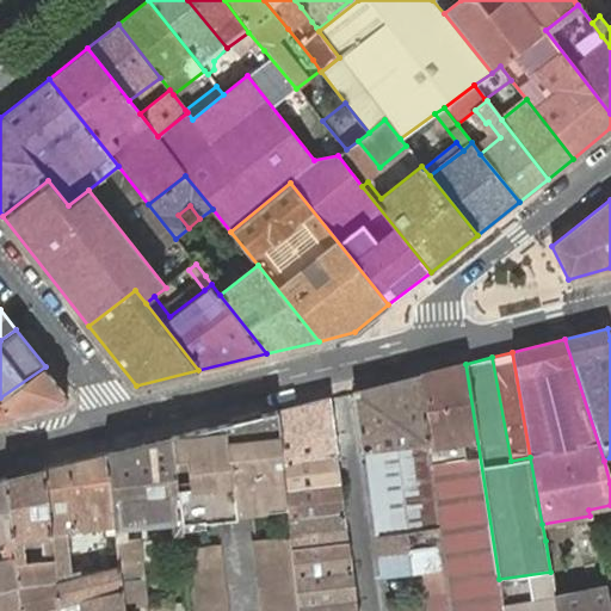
[(466,364),(419,376),(429,443),(439,526),(440,548),(444,568),(446,590),(448,597),(449,610),(491,610),(503,609),(499,579),(466,364)]
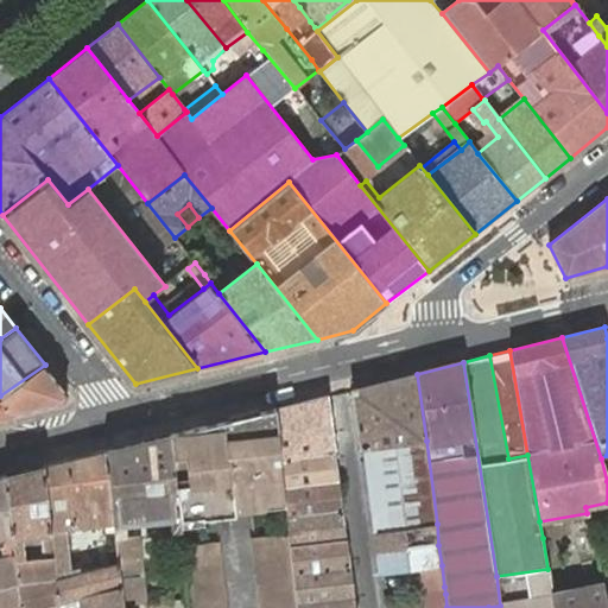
[(0,396),(13,413),(64,401),(67,393),(45,365),(0,396)]
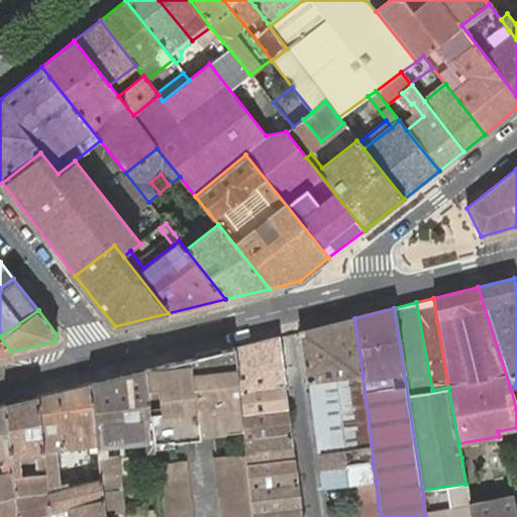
[(354,318),(300,331),(306,382),(311,381),(363,375),(354,318)]
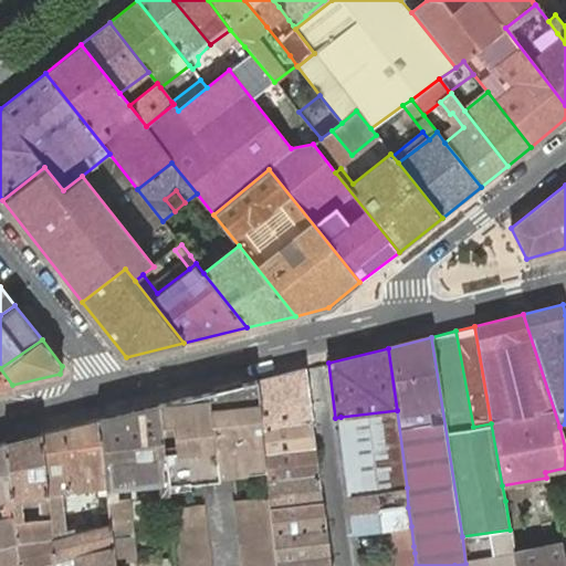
[(0,387),(12,385),(0,368),(0,387)]
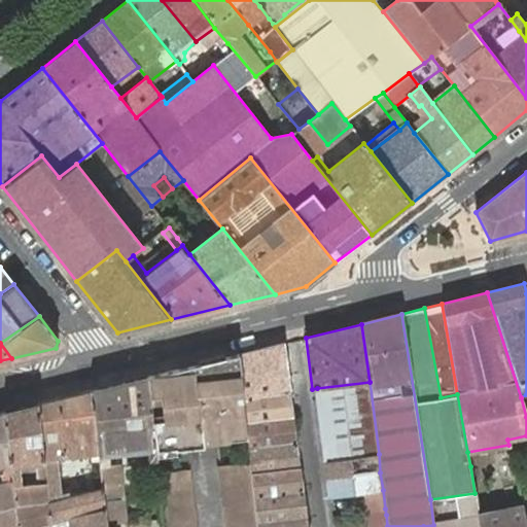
[(283,343),(240,354),(244,397),(289,391),(283,343)]
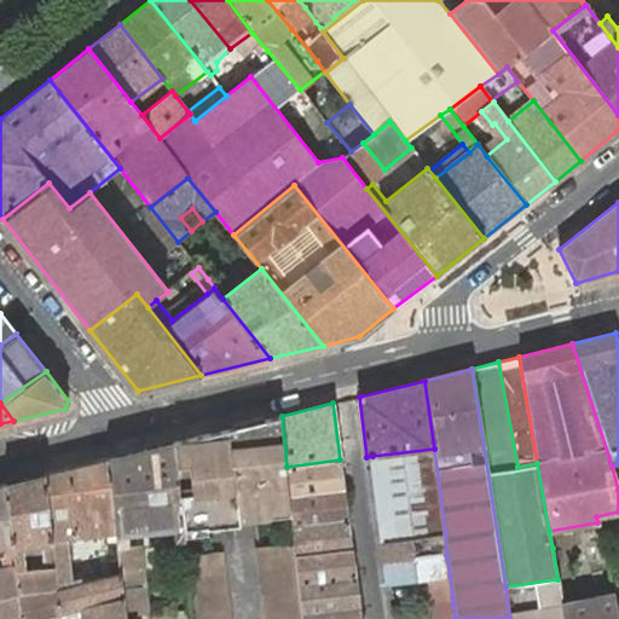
[(197,462),(175,464),(181,527),(204,525),(204,528),(219,527),(219,524),(236,521),(255,520),(255,518),(271,515),(271,510),(290,508),(289,496),(287,467),(282,416),(226,429),(195,438),(197,462)]
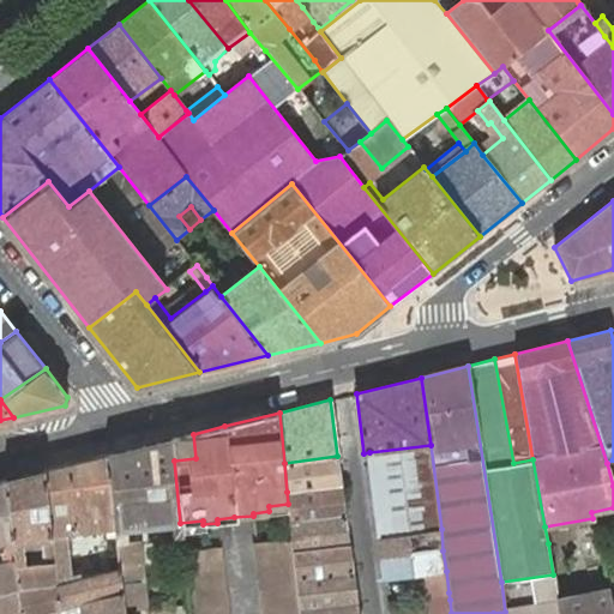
[(193,434),(172,439),(174,461),(196,458),(193,434)]
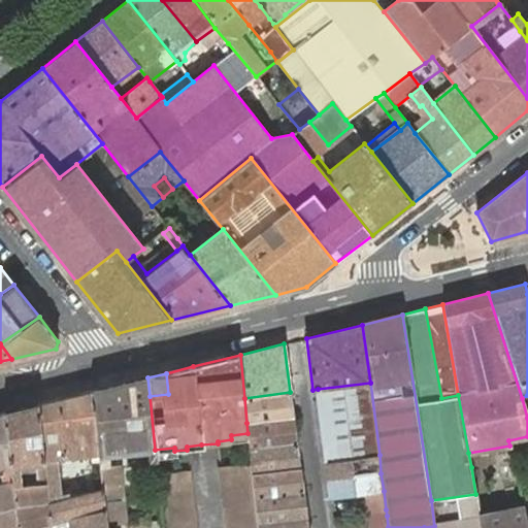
[(147,377),(93,391),(99,455),(100,461),(100,466),(102,489),(106,524),(123,522),(117,463),(109,463),(108,454),(147,450),(149,461),(156,461),(156,456),(156,454),(155,450),(150,396),(147,377)]
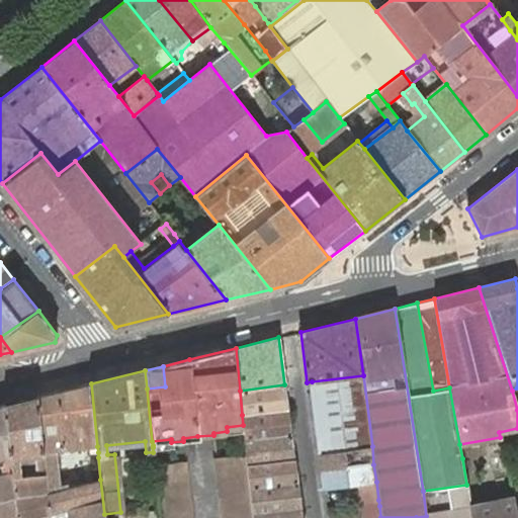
[(363,375),(312,381),(321,453),(372,446),(363,375)]
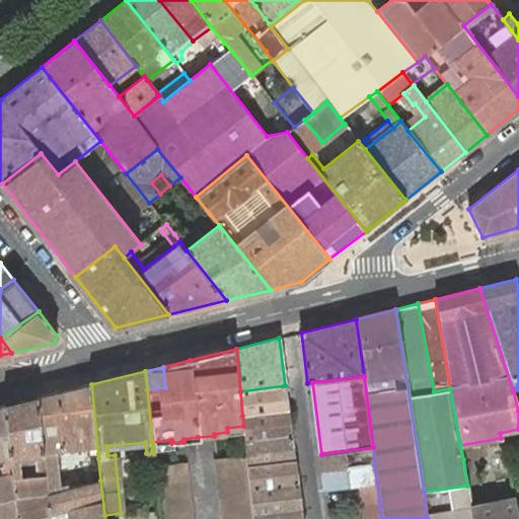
[(91,384),(36,398),(42,453),(47,495),(48,514),(68,509),(67,518),(104,518),(104,515),(100,480),(60,491),(57,461),(50,462),(49,452),(56,452),(89,448),(90,454),(98,453),(97,447),(91,384)]
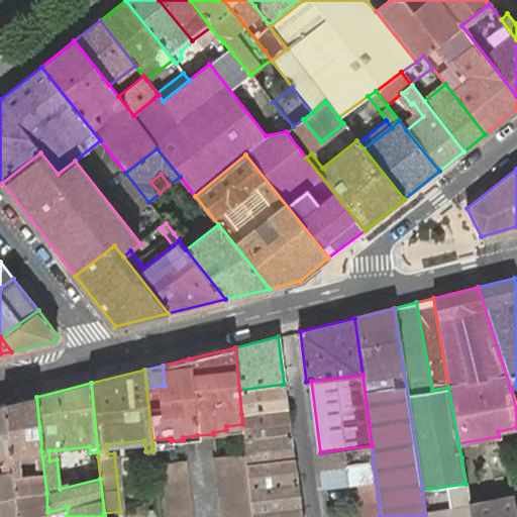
[(284,384),(239,390),(241,414),(287,409),(284,384)]
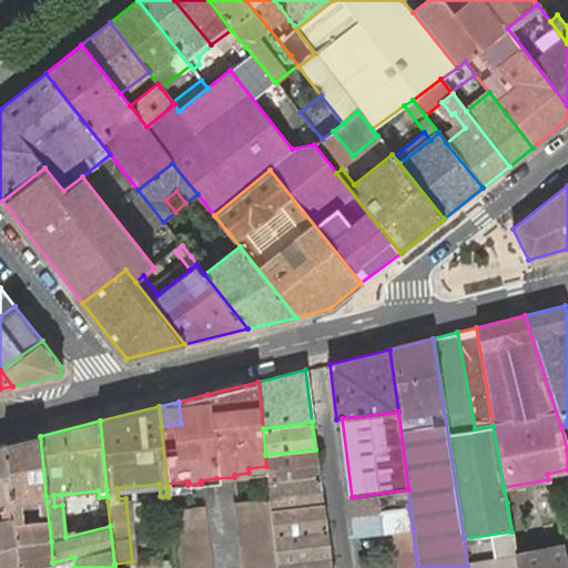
[(30,567),(52,563),(51,541),(46,496),(40,436),(6,444),(11,501),(13,516),(18,567),(30,567)]
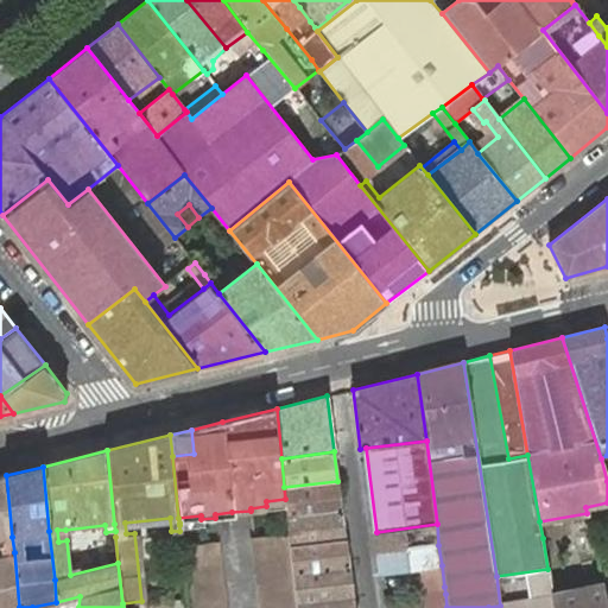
[(0,476),(0,543),(4,555),(14,552),(12,537),(6,475),(0,476)]
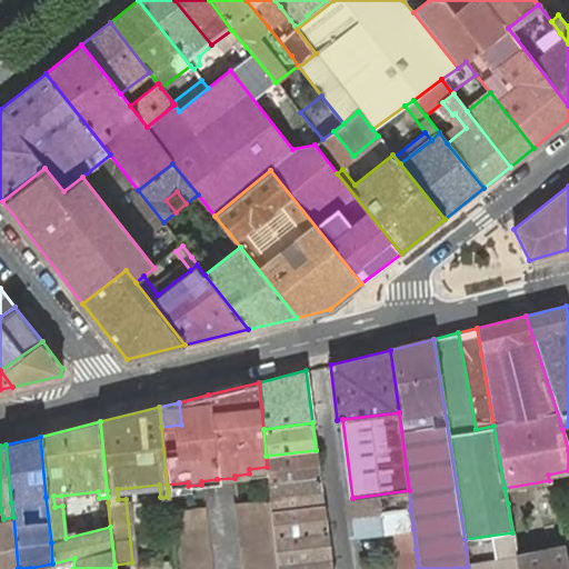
[(267,467),(268,475),(269,482),(320,477),(316,450),(266,456),(267,467)]
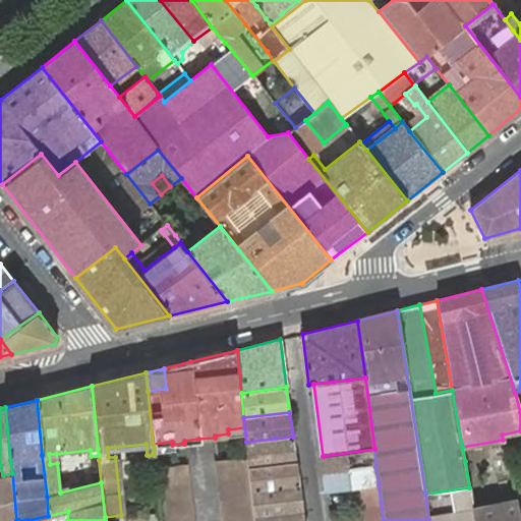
[(246,442),(247,458),(248,466),(296,461),(293,437),(246,442)]
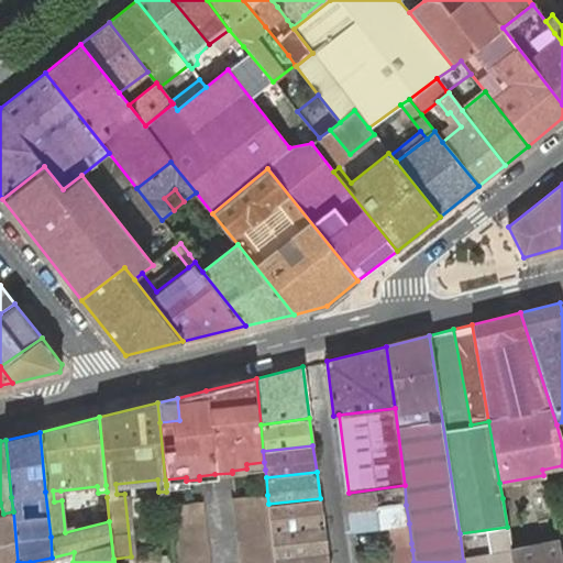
[(186,477),(165,479),(166,484),(166,486),(186,484),(186,481),(186,477)]
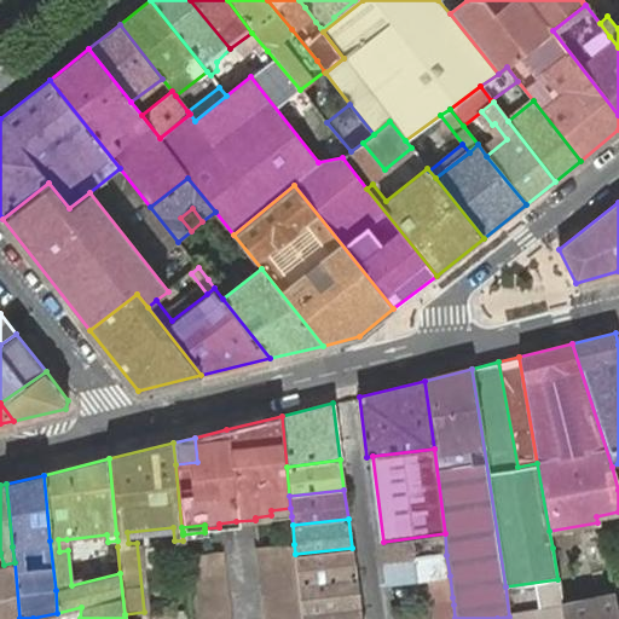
[(445,533),(383,542),(386,562),(446,555),(445,533)]
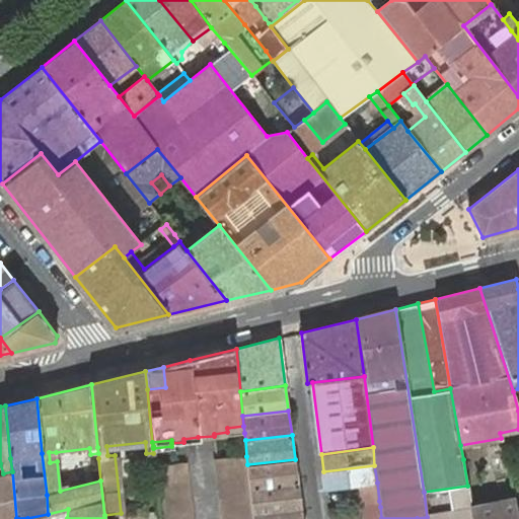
[(57,461),(56,452),(49,452),(50,462),(57,461)]
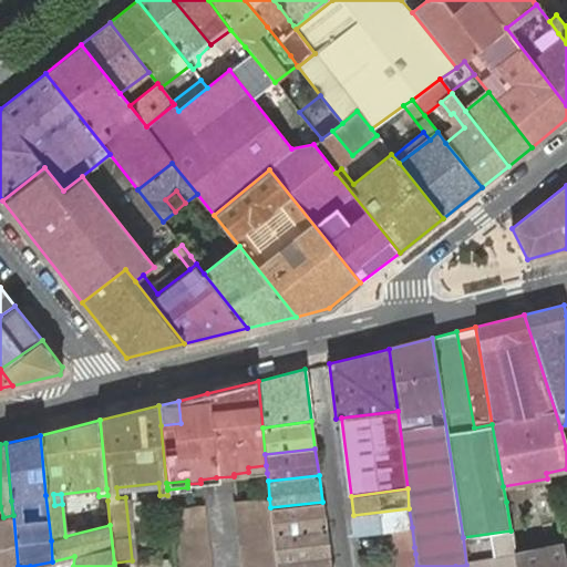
[(237,502),(244,566),(277,566),(277,562),(274,535),(270,507),(269,498),(237,502)]
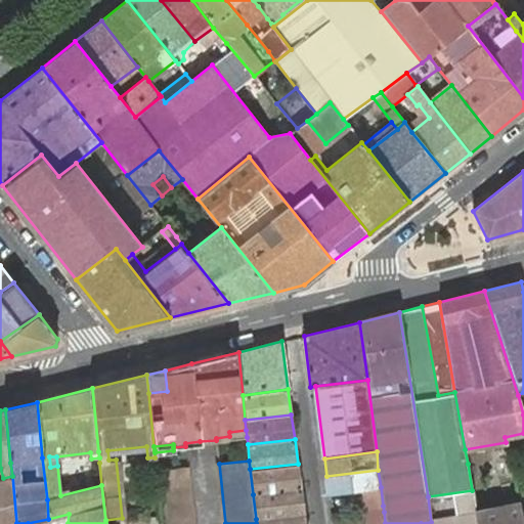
[(301,488),(298,464),(250,469),(253,494),(301,488)]
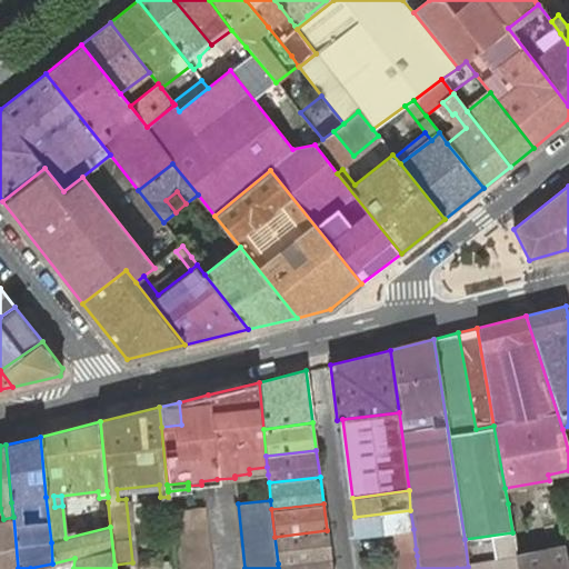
[(170,511),(176,568),(211,568),(206,508),(170,511)]
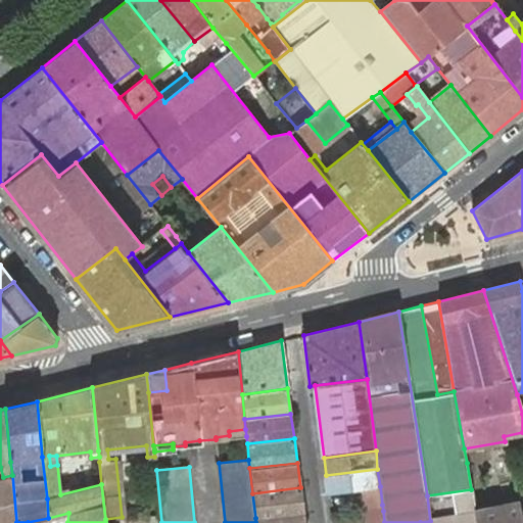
[(377,469),(326,475),(328,492),(363,488),(380,486),(377,469)]
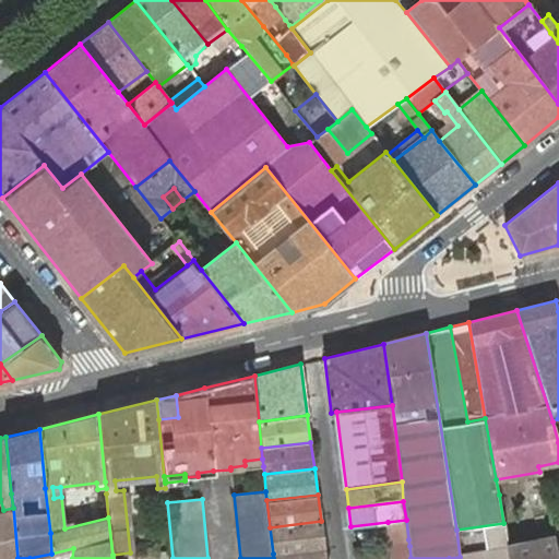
[(0,558),(18,558),(13,508),(3,510),(0,511),(0,558)]
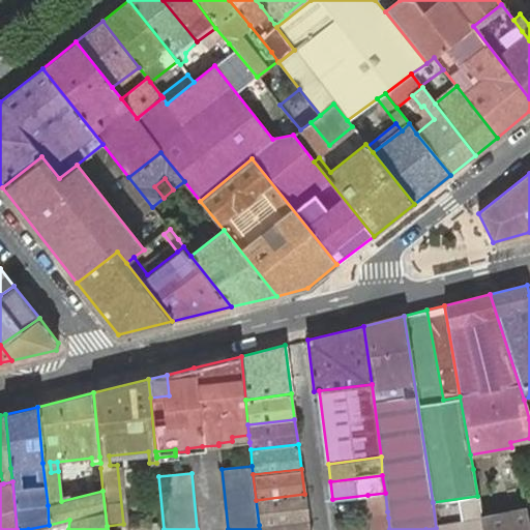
[(367,495),(371,513),(387,511),(385,493),(367,495)]
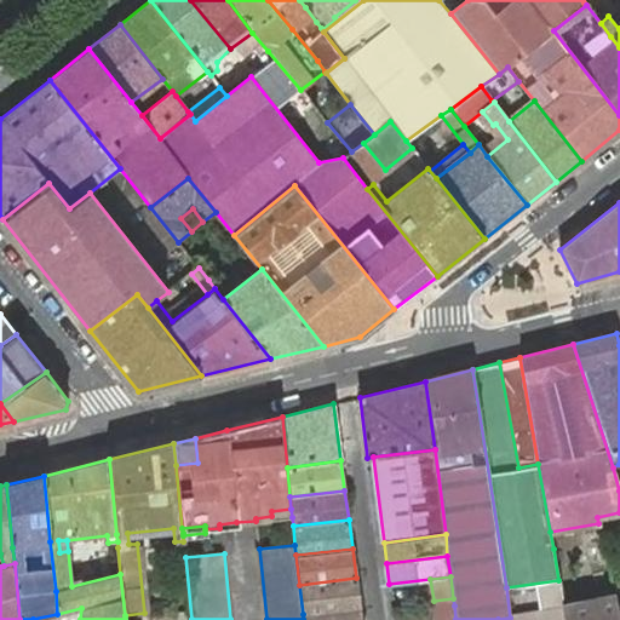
[(356,578),(299,585),(303,614),(360,608),(356,578)]
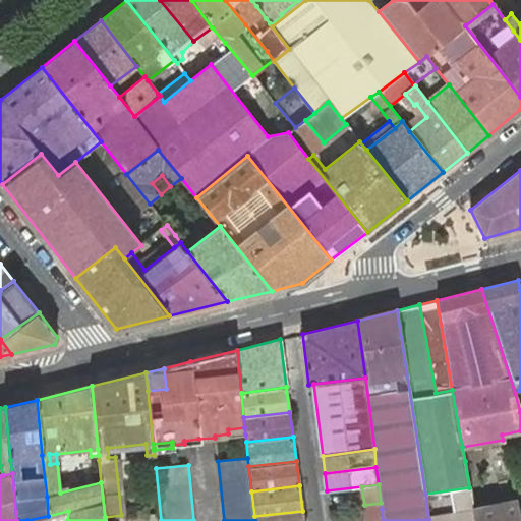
[(428,520),(474,520),(473,507),(469,487),(425,494),(428,519),(428,520)]
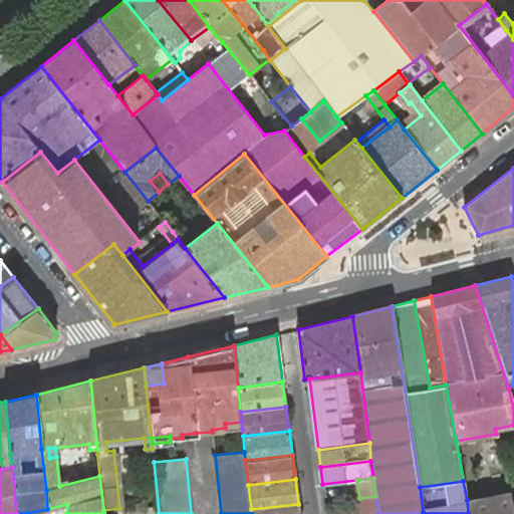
[(467,500),(468,513),(513,513),(513,512),(509,492),(467,500)]
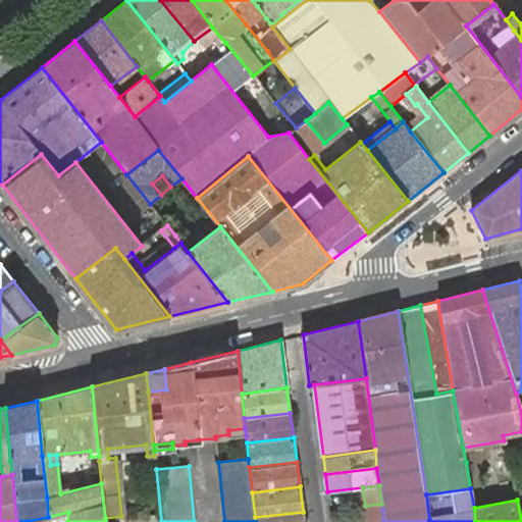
[(365,512),(366,521),(383,521),(382,510),(365,512)]
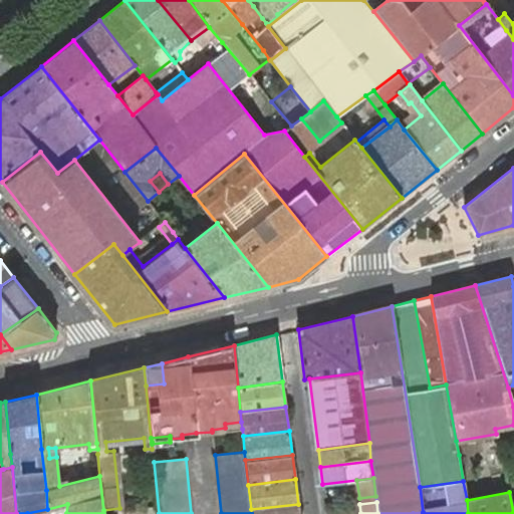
[(299,513),(298,504),(251,509),(251,513),(299,513)]
